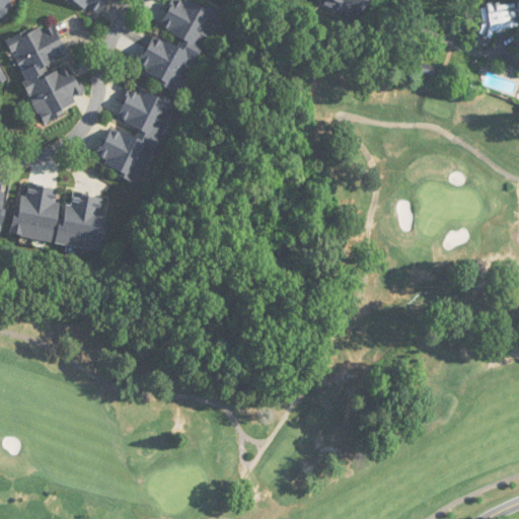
[(13,0),(0,0),(0,13),(10,15),(13,0)]
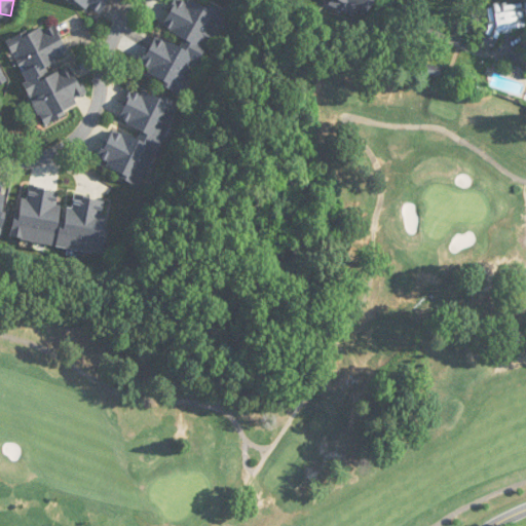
[(69,0),(97,17),(108,0),(69,0)]
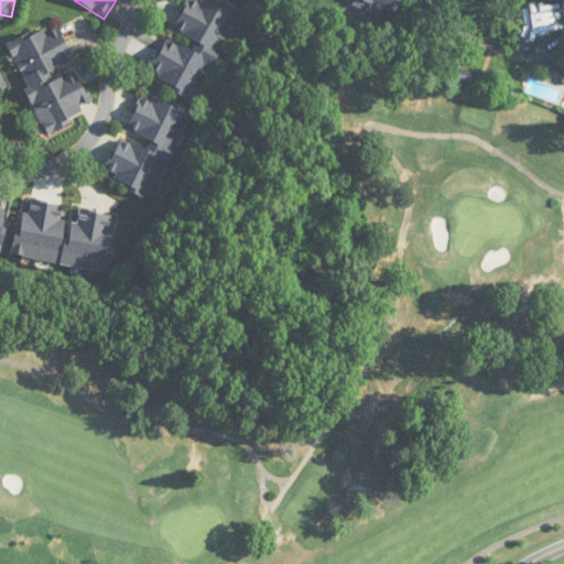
[(196,100),(239,17),(207,0),(187,0),(171,33),(169,33),(148,75),(196,100)]
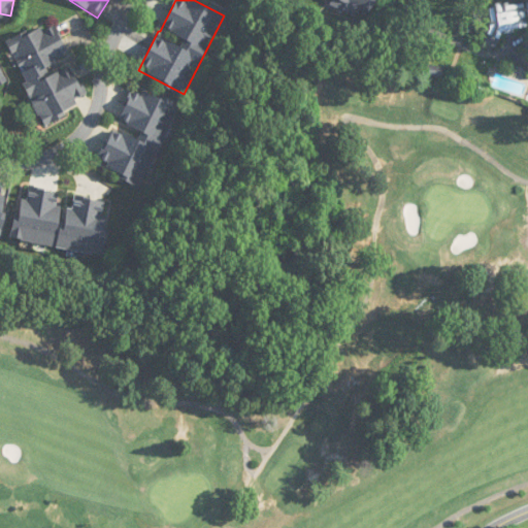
[(330,0),(369,12),(373,0),(330,0)]
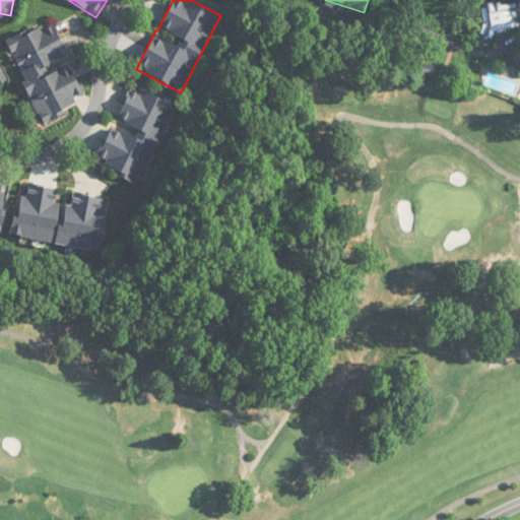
[(519,1),(478,5),(481,45),(493,44),(491,30),(519,27),(519,20),(519,16),(519,1)]
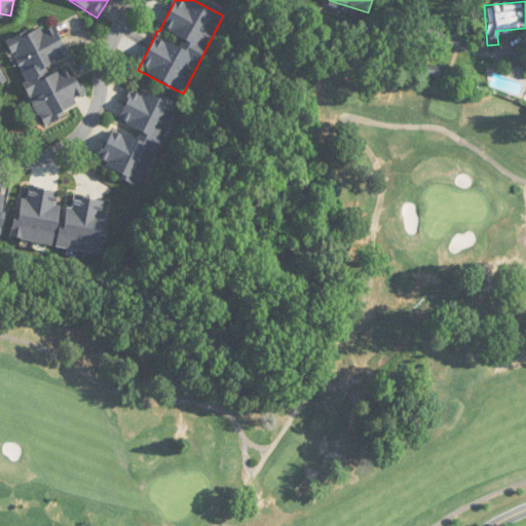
[(83,94),(72,65),(63,68),(60,60),(68,57),(55,25),(43,30),(41,26),(7,39),(41,124),(79,110),(74,98),(83,94)]
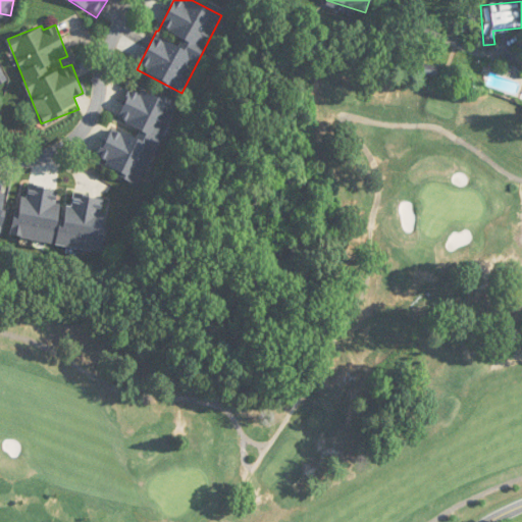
[(131,85),(98,163),(143,183),(176,104),(131,85)]
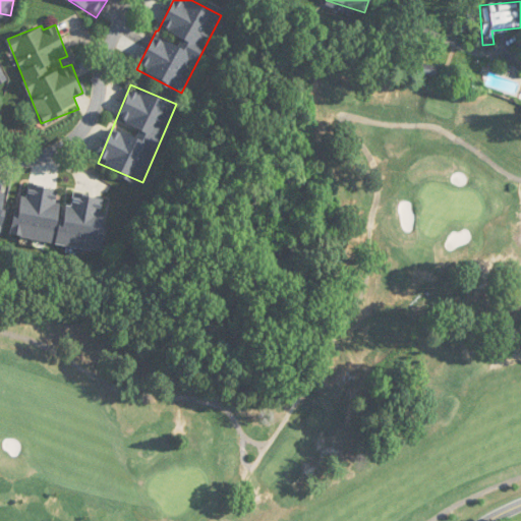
[(0,230),(8,194),(0,192),(0,182),(1,178),(0,178),(0,230)]
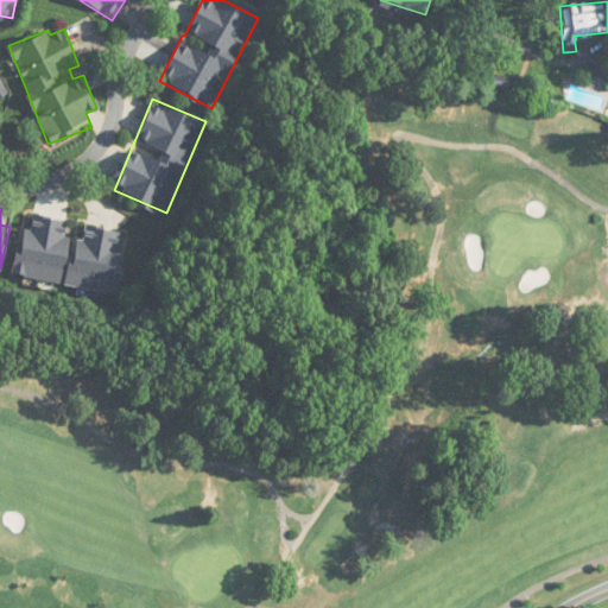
[(127,233),(77,225),(77,222),(32,215),(30,230),(23,229),(14,277),(116,295),(127,233)]
